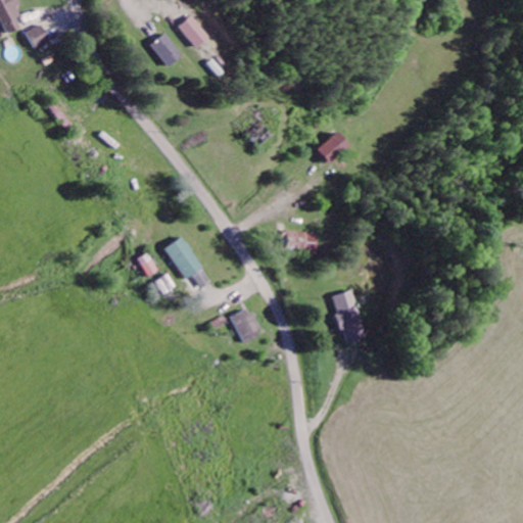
[(17,7),(22,5),(19,0),(0,0),(0,16),(8,34),(22,27),(17,17),(21,15),(17,7)]
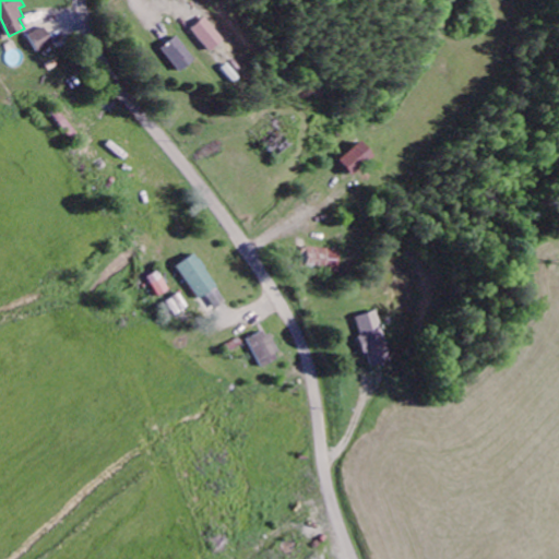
[(195,28),(213,50),(228,39),(211,16),(195,28)]
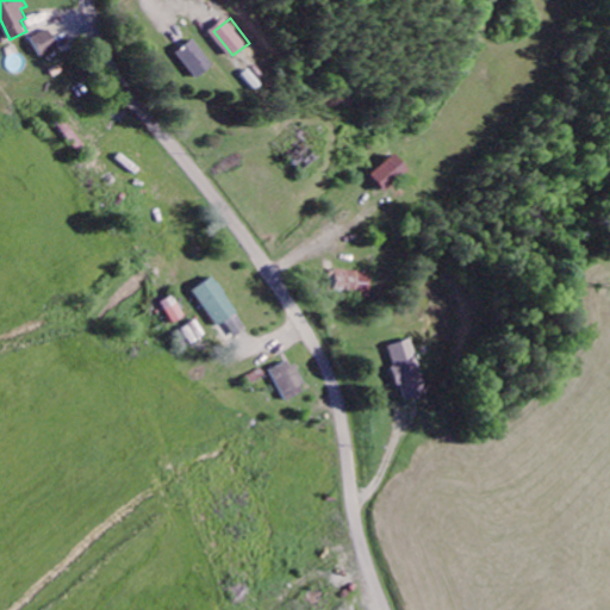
[(32,38),(43,56),(60,48),(50,29),(32,38)]
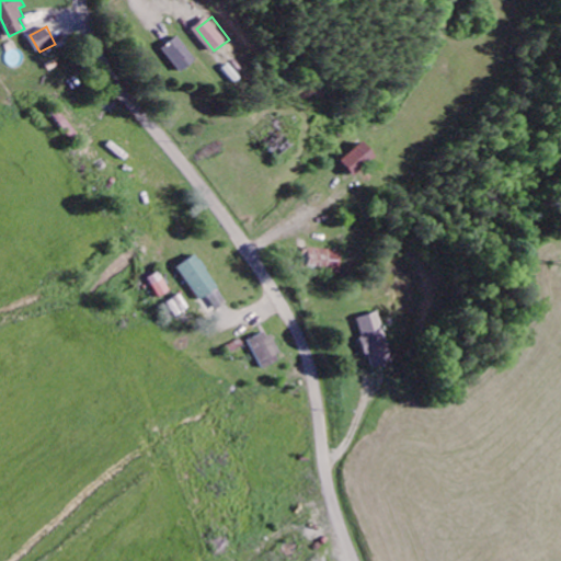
[(163,47),(182,71),(198,59),(180,35),(163,47)]
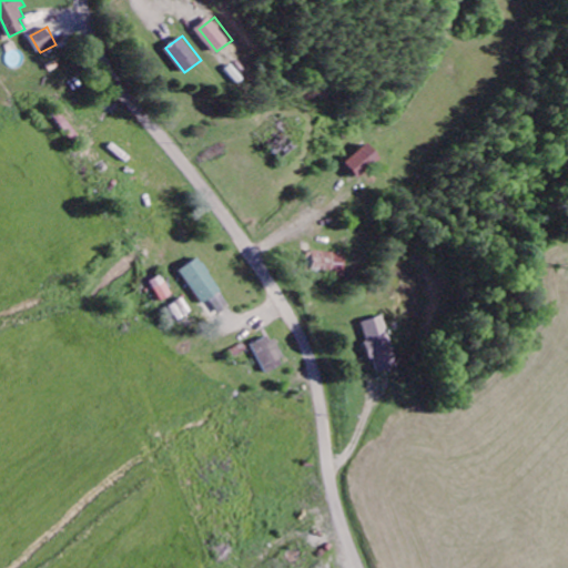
[(361,179),(383,158),(369,142),(346,163),(361,179)]
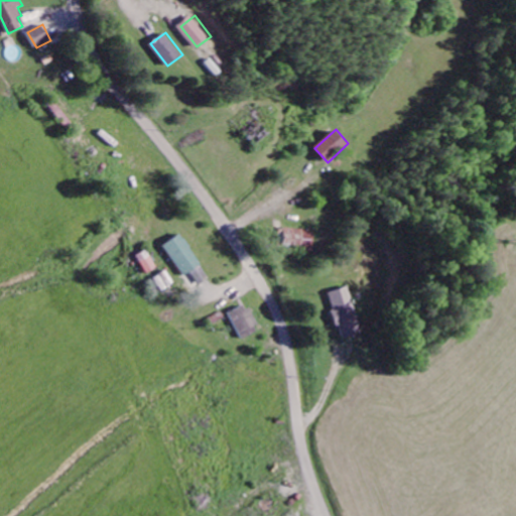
[(283,248),(312,249),(313,229),(284,228),(283,248)]
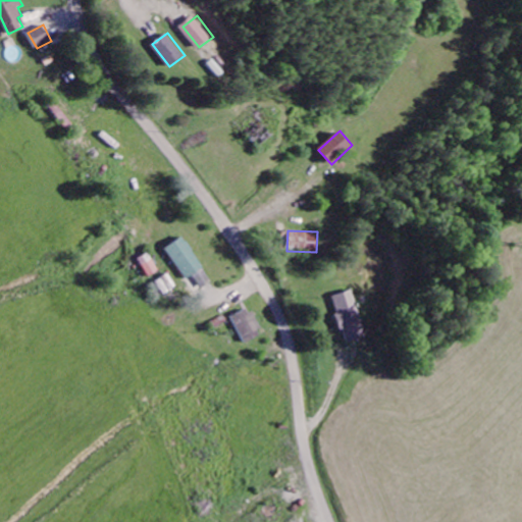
[(187,279),(204,266),(181,236),(164,249),(187,279)]
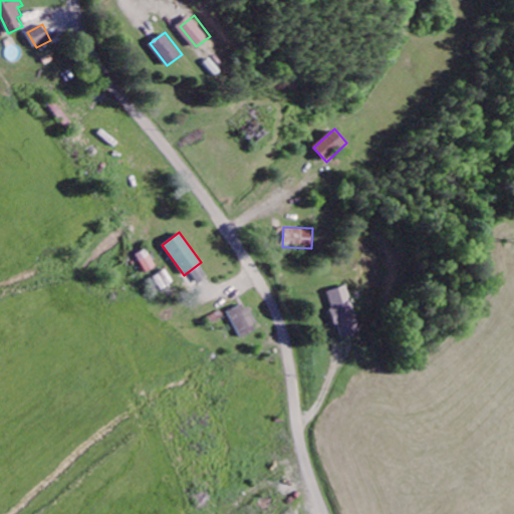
[(157,266),(146,248),(137,255),(148,272),(157,266)]
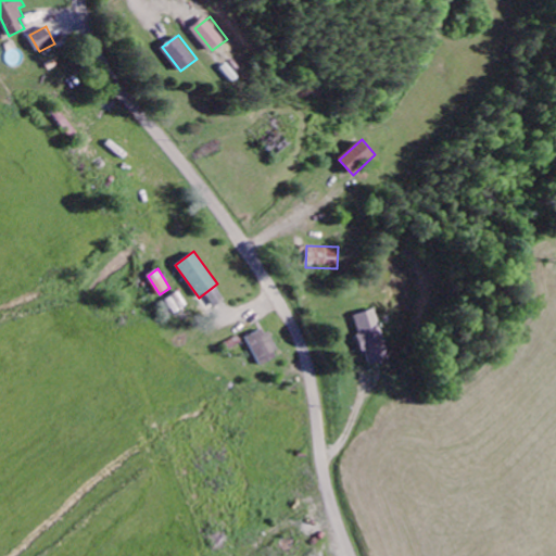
[(188,305),(180,291),(167,299),(175,313),(188,305)]
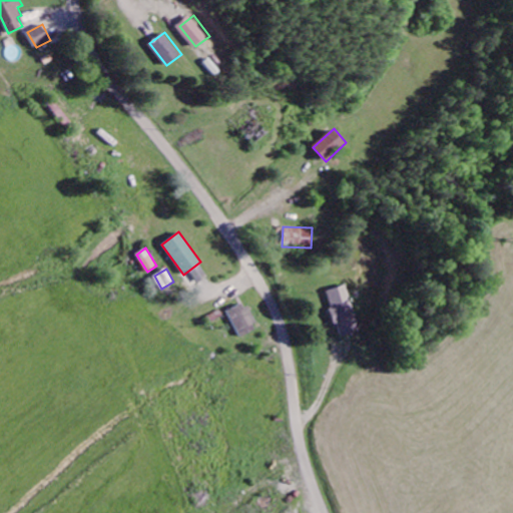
[(327,291),(333,308),(329,309),(335,325),(339,324),(343,337),(363,330),(347,284),(327,291)]
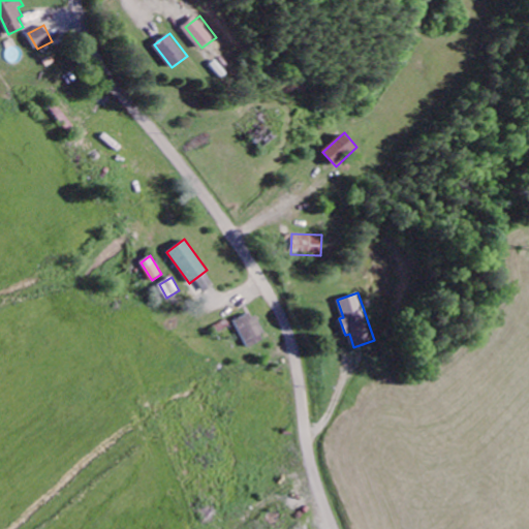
[(268,337),(253,311),(235,321),(249,347),(268,337)]
